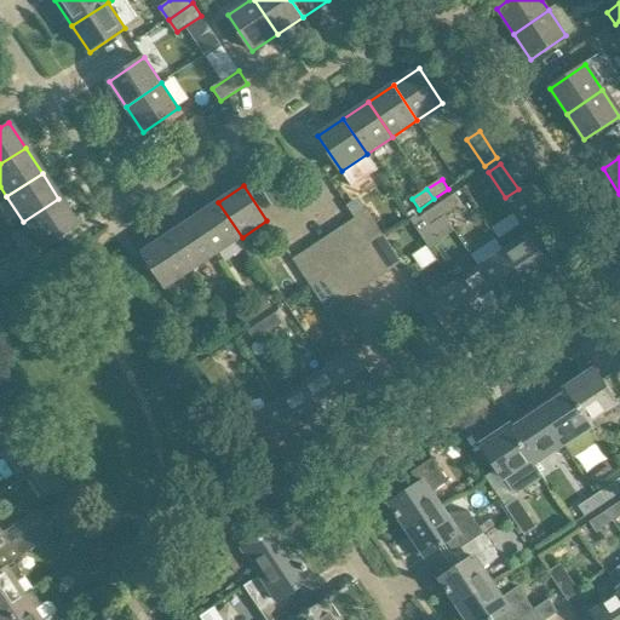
[(452,195),(437,205),(445,214),(459,205),(452,195)]
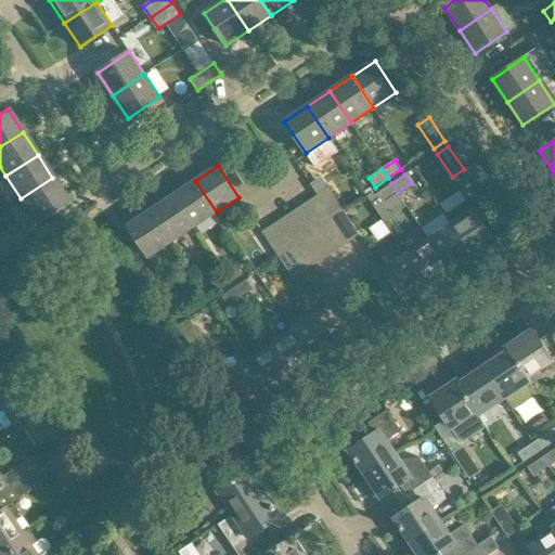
[(52,178),(21,198),(36,221),(67,199),(52,178)]
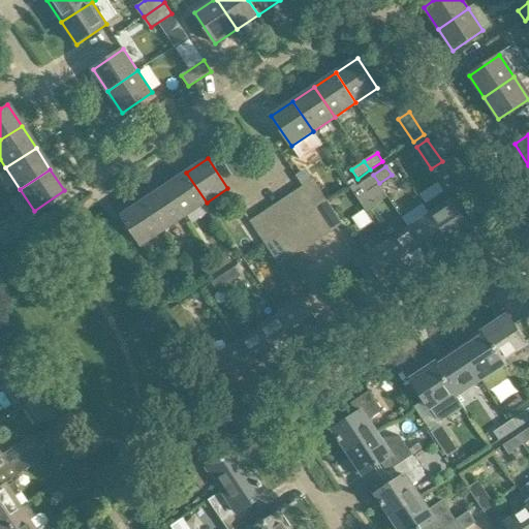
[(185,217),(207,203),(186,173),(164,186),(185,217)]
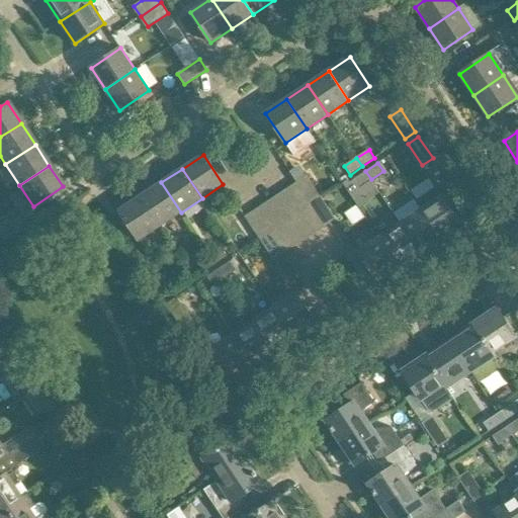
[(371,179),(365,171),(353,180),(358,188),(371,179)]
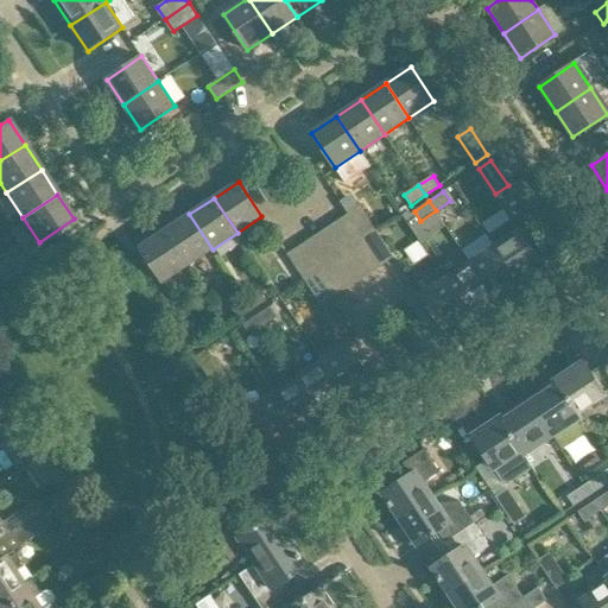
[(365,240),(377,232),(360,206),(348,214),(365,240)]
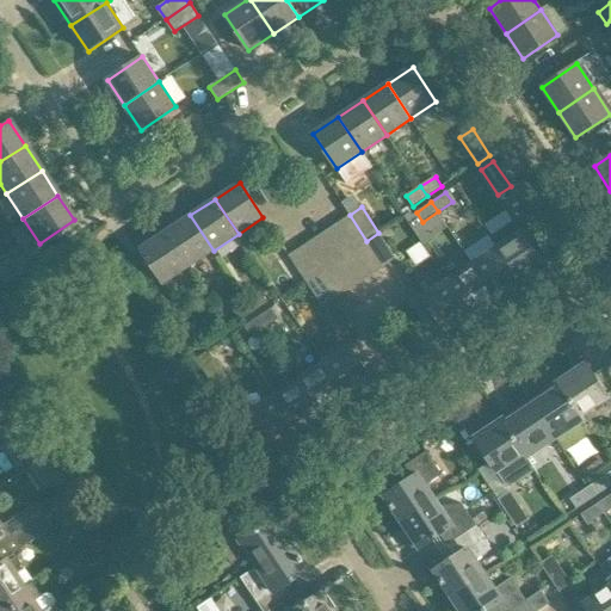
[(190,215),(165,232),(189,267),(214,251),(190,215)]
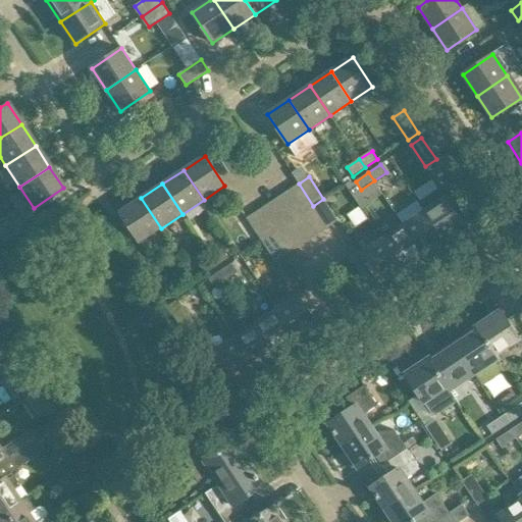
[(299,184),(288,191),(303,213),(313,206),(299,184)]
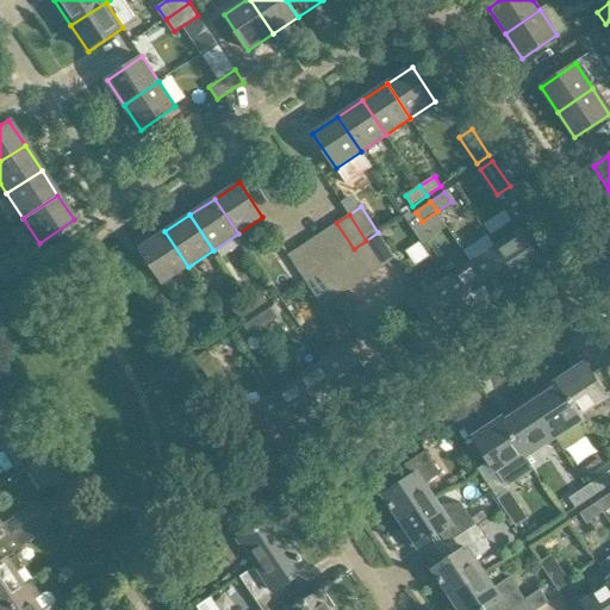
[(490,237),(496,247),(520,281),(545,265),(521,230),(522,230),(515,219),(490,237)]
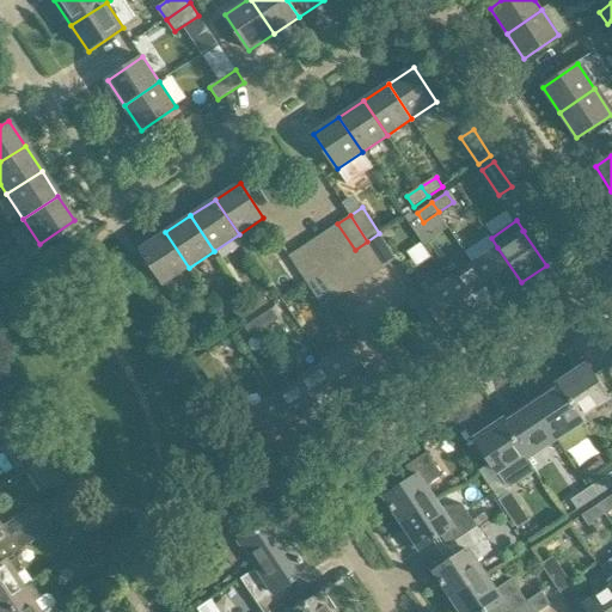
[(337,224),(325,232),(343,257),(355,250),(337,224)]
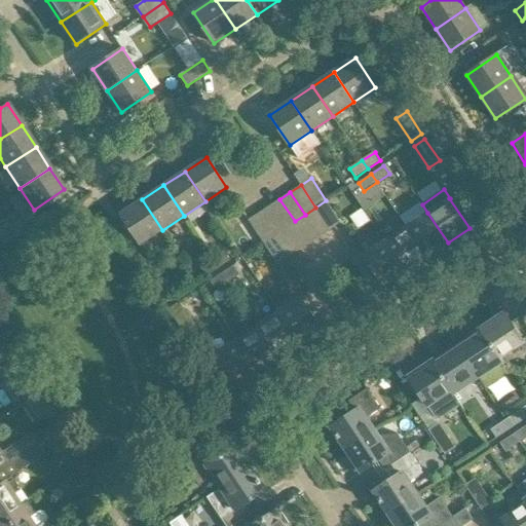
[(141,245),(162,230),(142,199),(120,214),(141,245)]
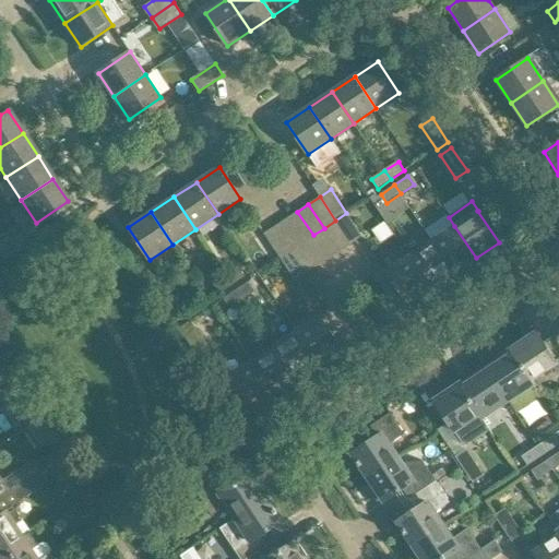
[(301,242),(313,235),(297,212),(286,218),(301,242)]
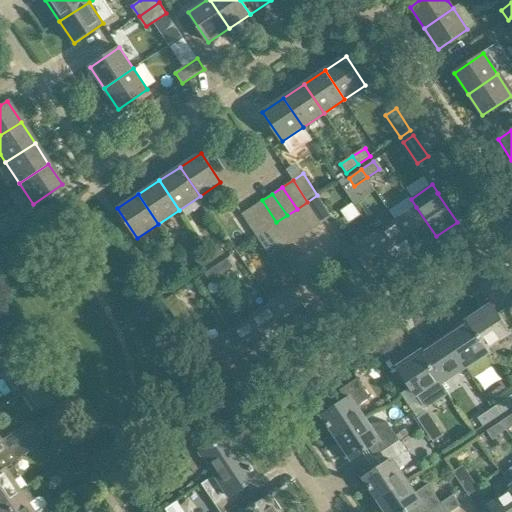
[(307,202),(321,224),(332,217),(317,195),(307,202)]
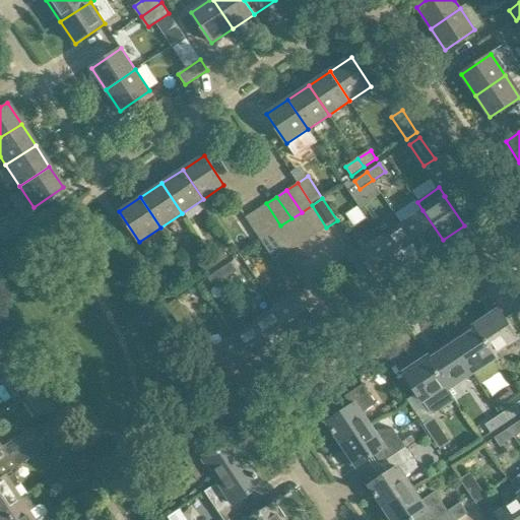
[(266,203),(256,210),(270,233),(280,225),(266,203)]
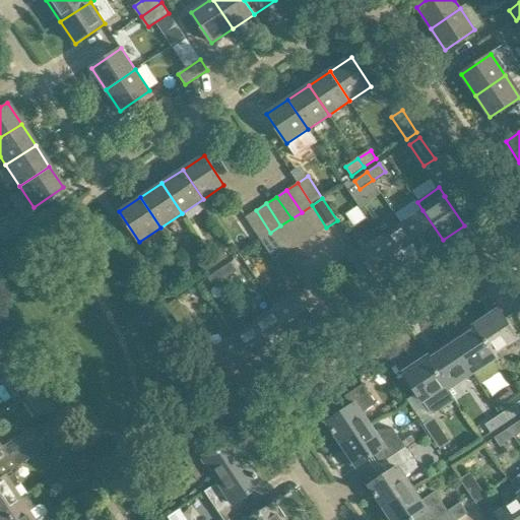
[(302,212),(316,234),(326,228),(312,205),(302,212)]
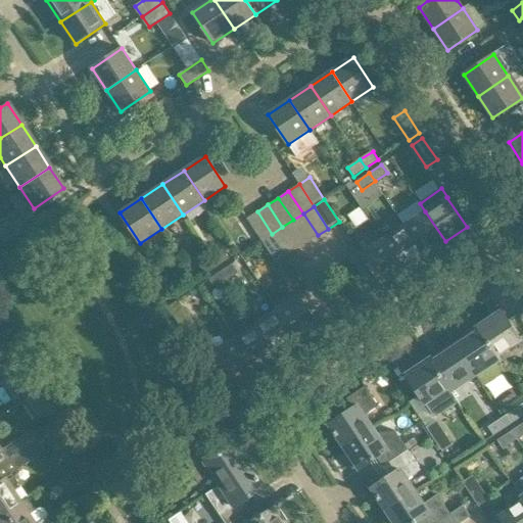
[(257,211),(246,219),(262,241),(272,234),(257,211)]
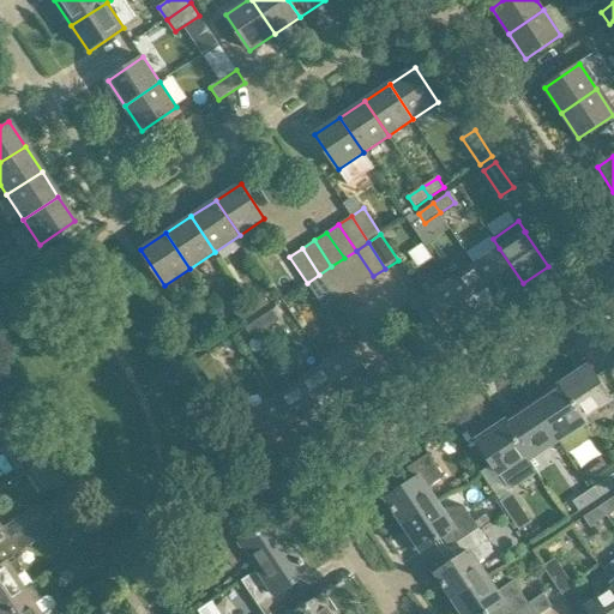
[(498,300),(523,283),(499,248),(474,265),(498,300)]
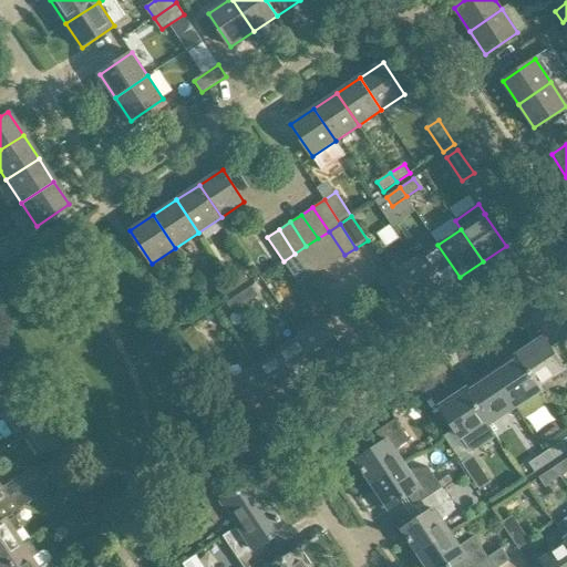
[(318,238),(333,263),(344,255),(329,232),(318,238)]
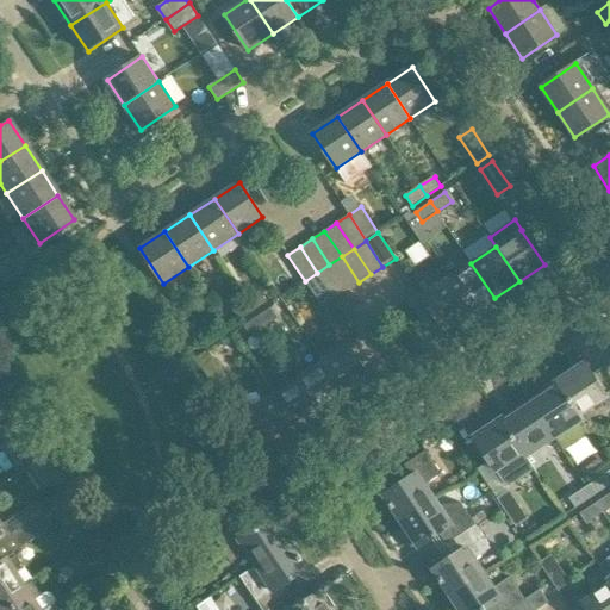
[(0,268),(0,286),(26,269),(18,256),(0,268)]
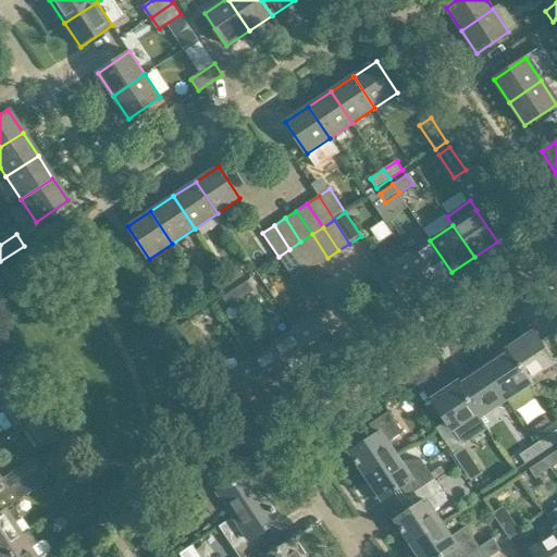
[(300,242),(317,265),(327,258),(312,234),(300,242)]
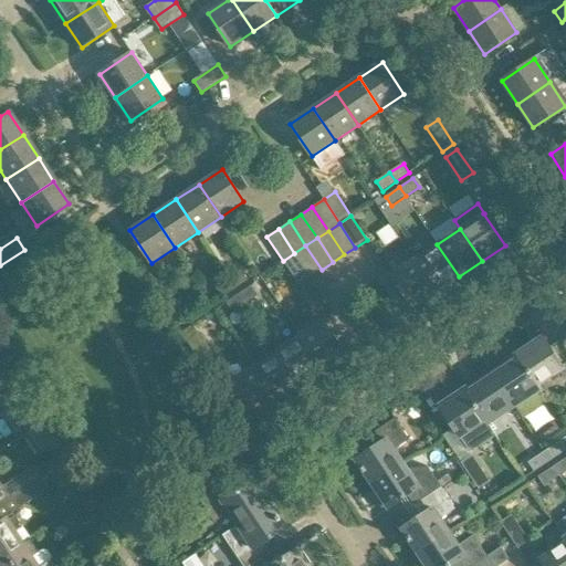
[(437,244),(413,259),(436,292),(459,276),(437,244)]
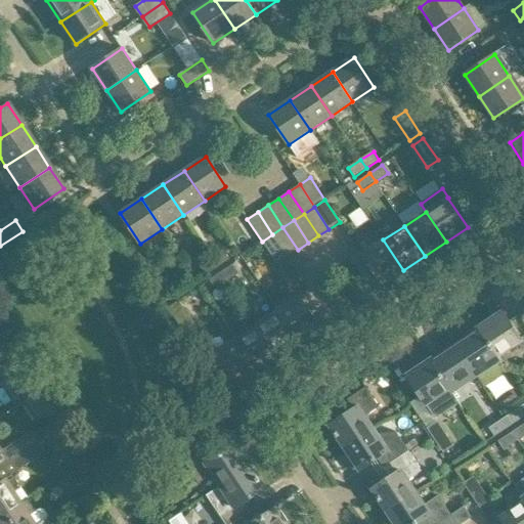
[(272,234),(288,257),(298,250),(282,227),(272,234)]
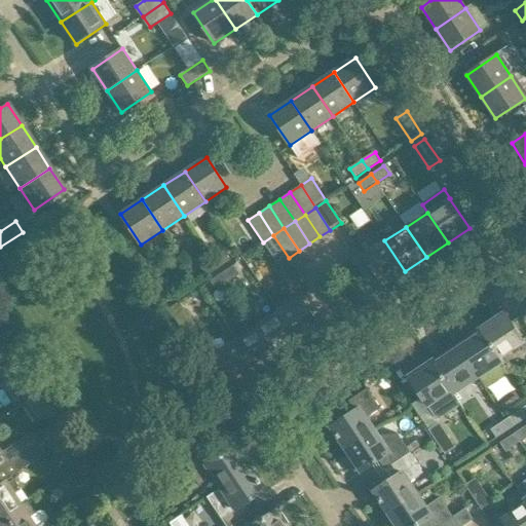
[(263,242),(277,264),(289,258),(273,235),(263,242)]
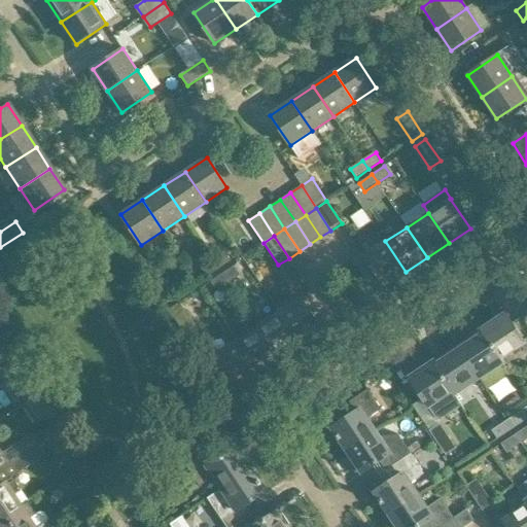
[(384,286),(406,272),(385,241),(364,255),(384,286)]
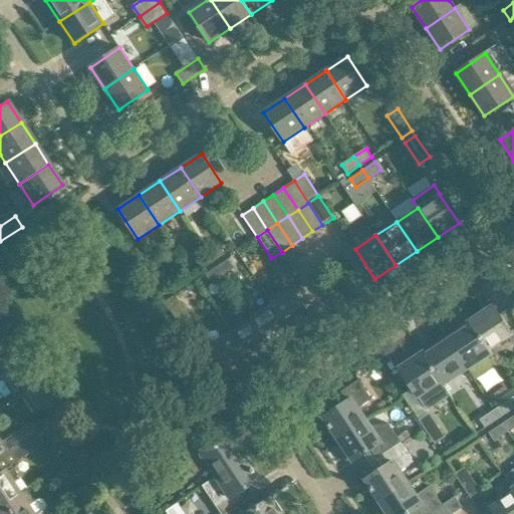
[(221,246),(208,254),(214,262),(226,254),(221,246)]
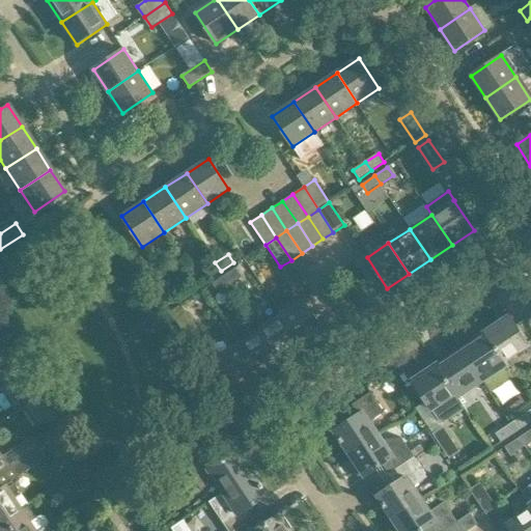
[(208,279),(221,271),(215,262),(202,271),(208,279)]
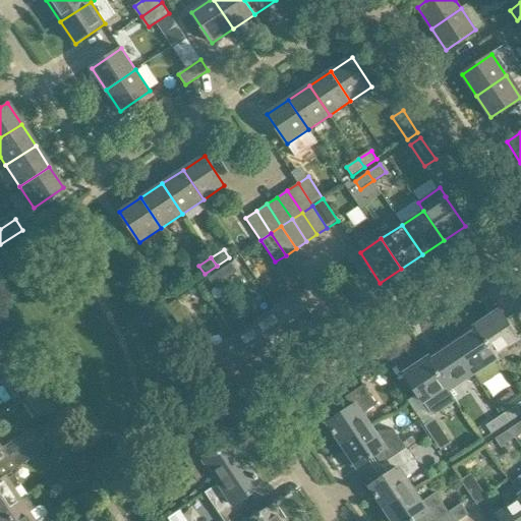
[(232,263),(220,271),(226,279),(238,271),(232,263)]
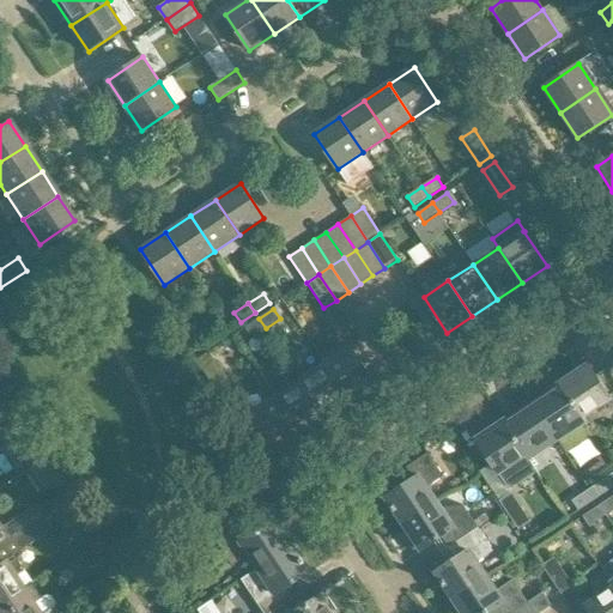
[(252,338),(266,328),(259,319),(244,328),(252,338)]
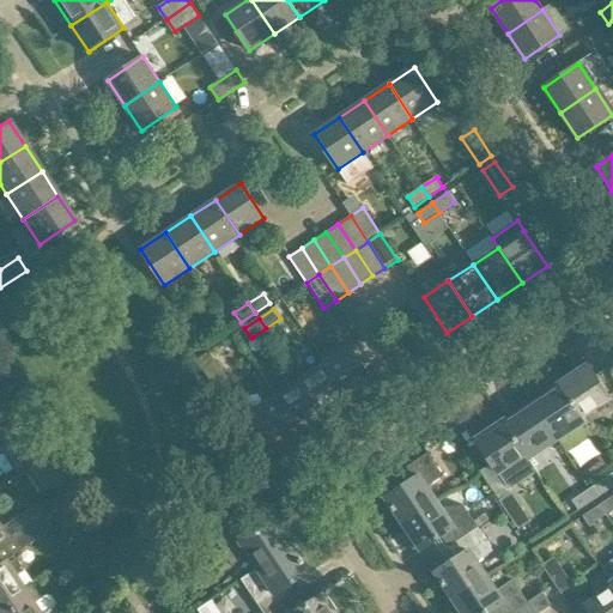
[(325,363),(349,399),(374,382),(350,346),(325,363)]
